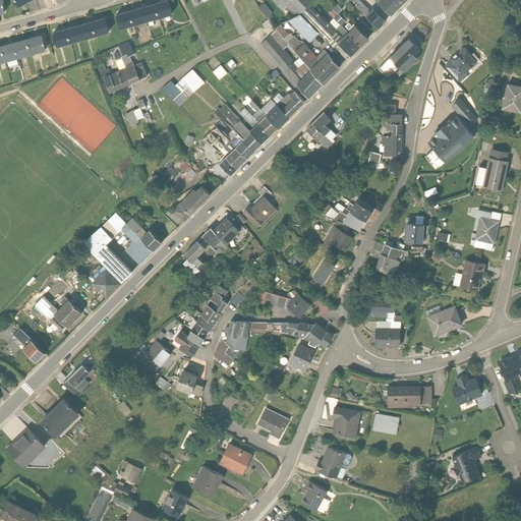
[(168,0),(165,0),(116,13),(120,29),(172,14),(168,0)]
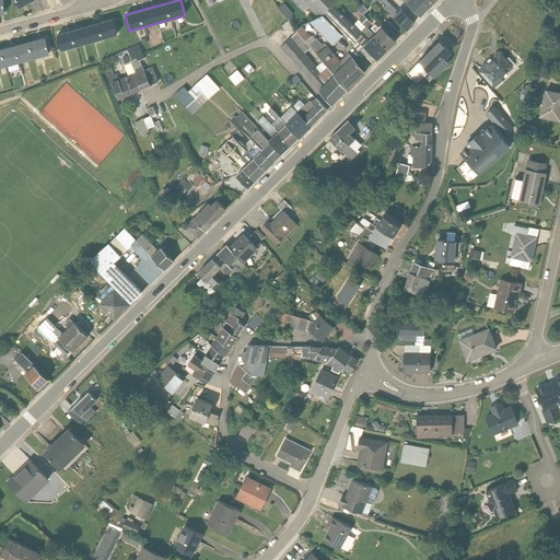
[(334,0),(305,0),(319,14),(334,0)]
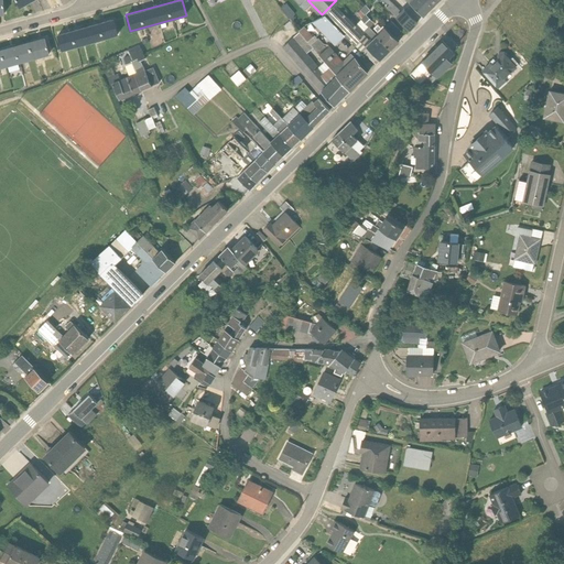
[(396,11),(399,7),(390,0),(383,0),(382,1),(396,11)]
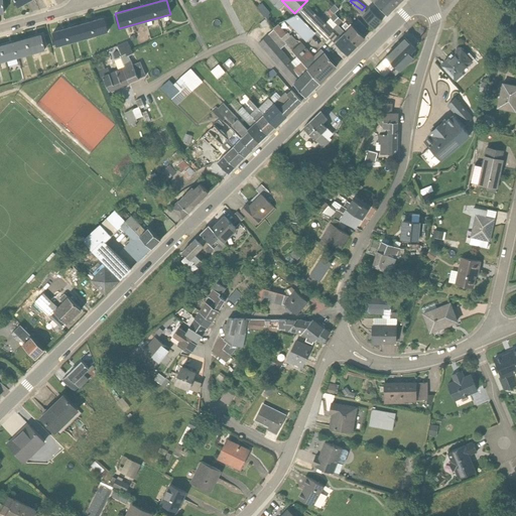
[(396,7),(388,0),(377,0),(374,3),(387,15),(396,7)]
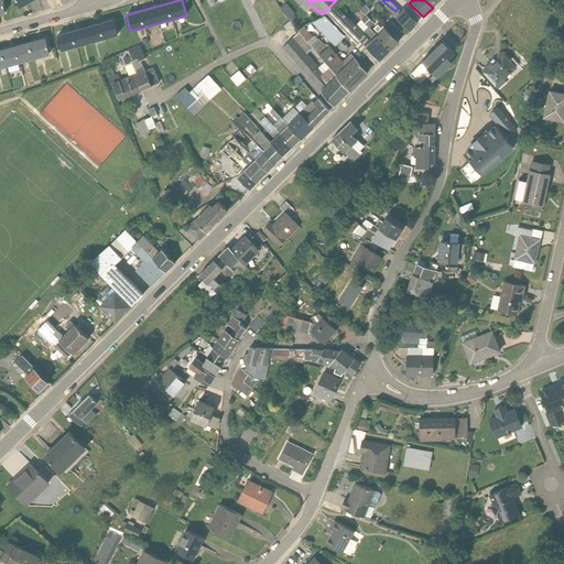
[(292,18),(296,13),(289,4),(284,9),(292,18)]
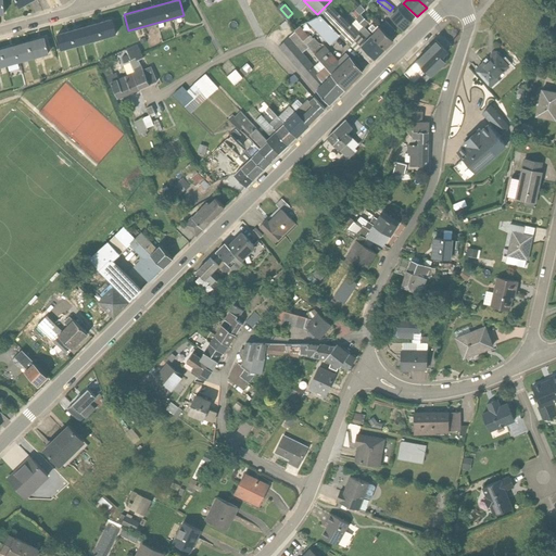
[(329,5),(319,15),(355,51),(361,46),(365,41),(329,5)]
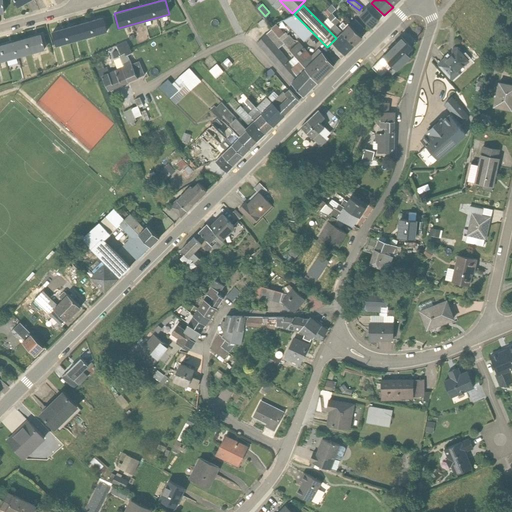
[(371,28),(378,21),(366,8),(359,15),(371,28)]
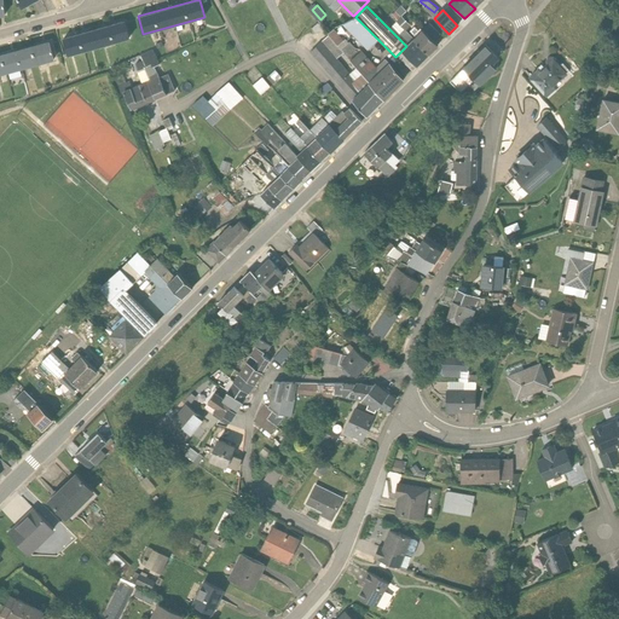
[(343,25),(368,50),(377,39),(354,18),(343,25)]
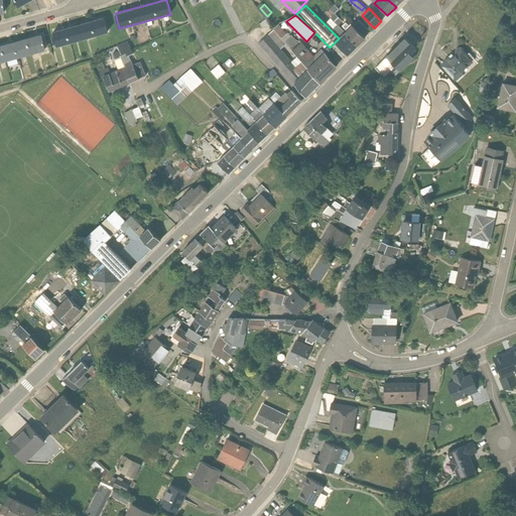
[(104,17),(53,31),(57,46),(108,31),(104,17)]
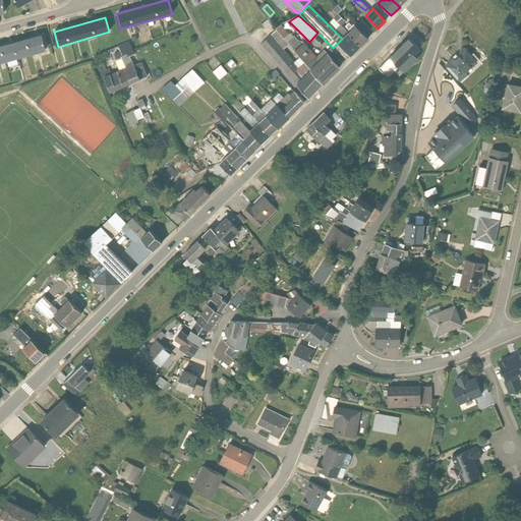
[(347,34),(360,46),(368,39),(355,26),(347,34)]
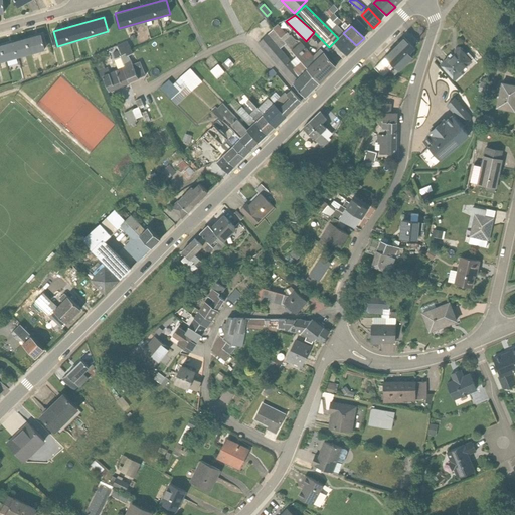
[(258,43),(292,82),(303,73),(281,49),(286,44),(273,29),(258,43)]
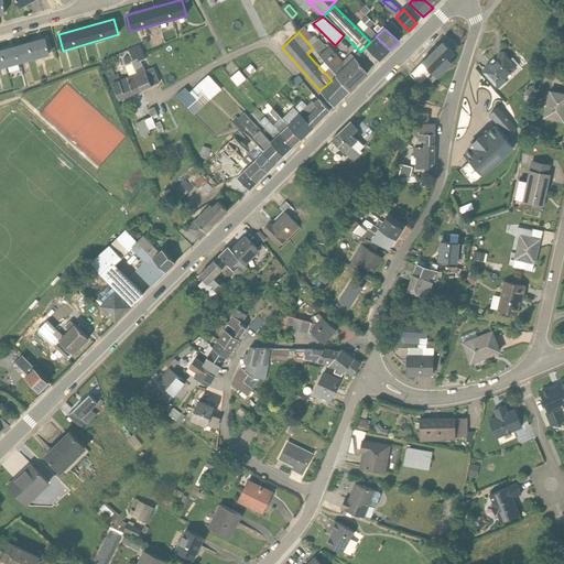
[(45,36),(0,50),(0,67),(50,54),(45,36)]
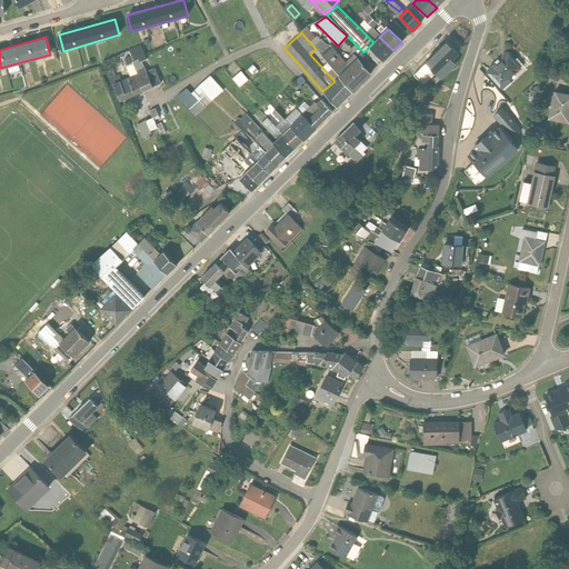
[(369,47),(382,61),(393,50),(379,37),(373,42),(369,47)]
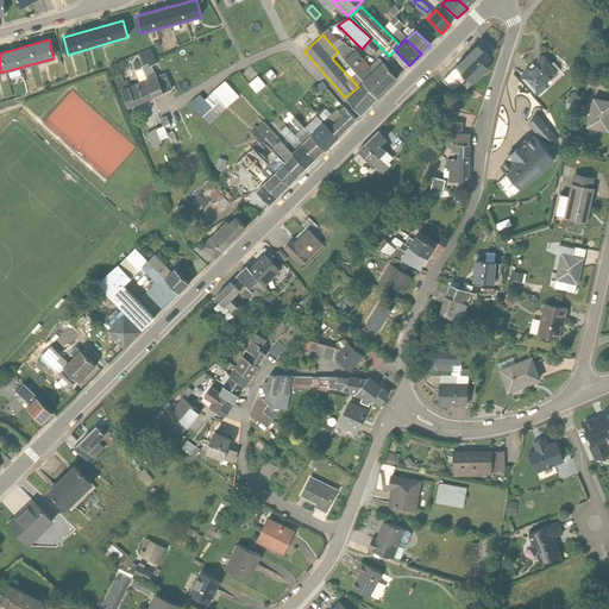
[(491,58),(477,44),(450,71),(466,89),(489,68),(484,64),(491,58)]
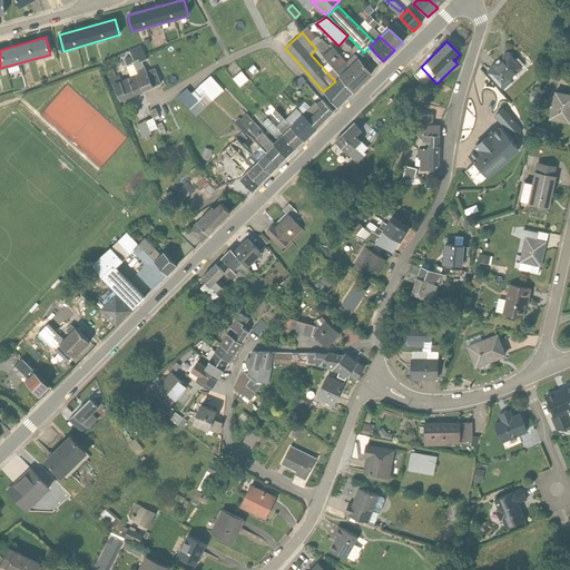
[(137,71),(144,67),(141,62),(147,60),(141,46),(128,51),(131,56),(126,58),(129,65),(128,66),(133,76),(138,74),(137,71)]
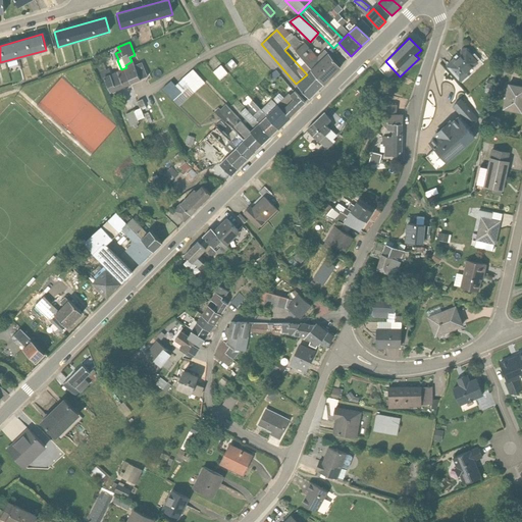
[(295,51),(311,70),(319,63),(329,54),(325,50),(317,56),(305,43),(295,51)]
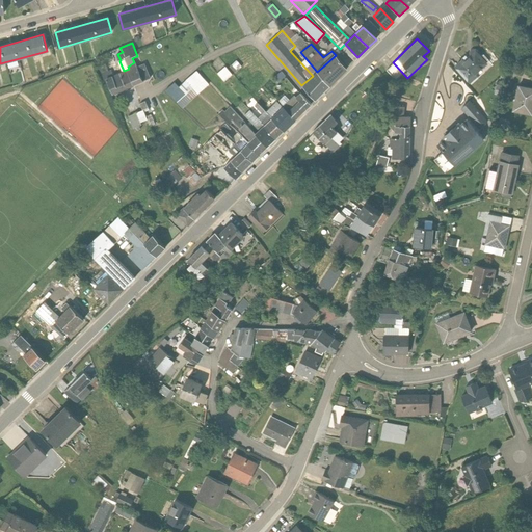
[(487,64),(475,50),(463,60),(462,58),(453,67),(469,84),(478,77),(476,74),(487,64)]
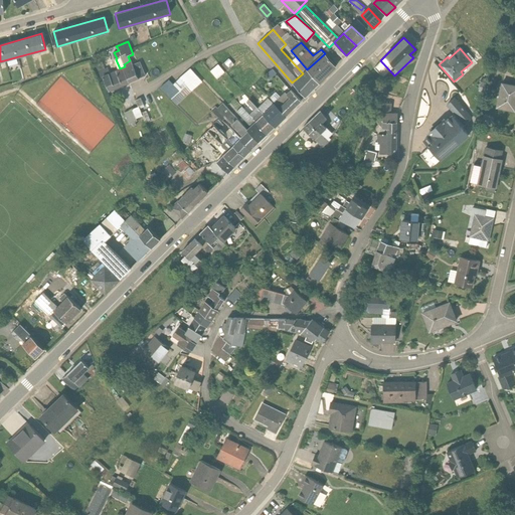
[(307,69),(319,83),(322,80),(324,78),(327,75),(337,67),(325,53),(315,62),(307,69)]
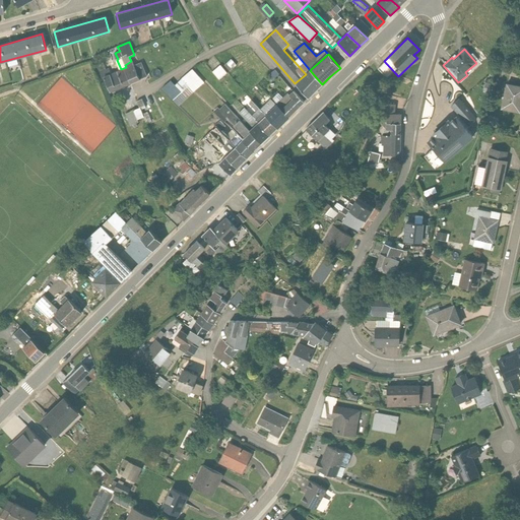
[(236,65),(231,60),(223,66),(230,71),(236,65)]
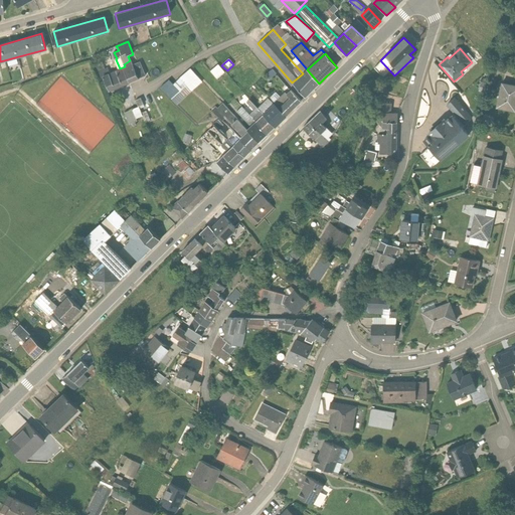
[(124,64),(125,66),(120,68),(109,72),(102,75),(103,76),(109,92),(138,78),(132,64),(130,60),(124,64)]
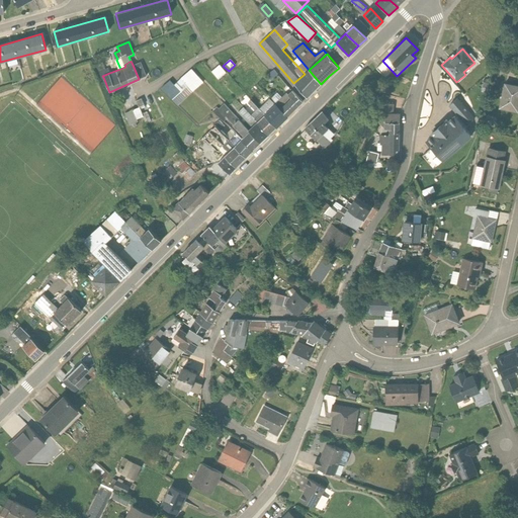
[(102,76),(109,73),(107,68),(104,69),(102,62),(95,65),(101,78),(103,77),(102,76)]
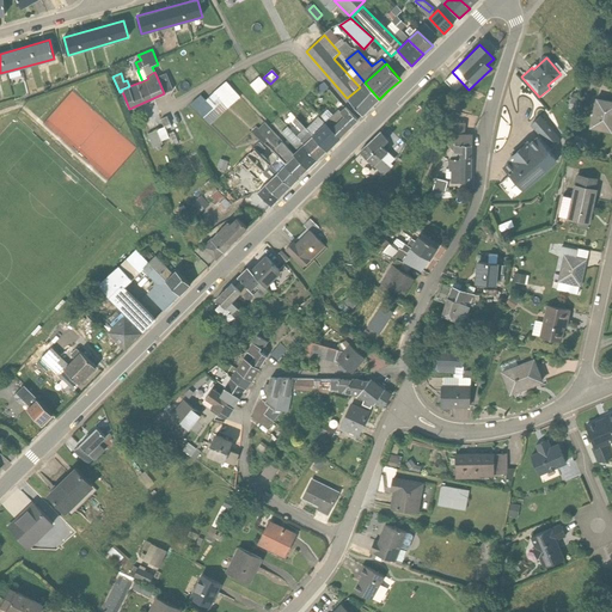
[(157,77),(164,93),(173,90),(166,73),(157,77)]
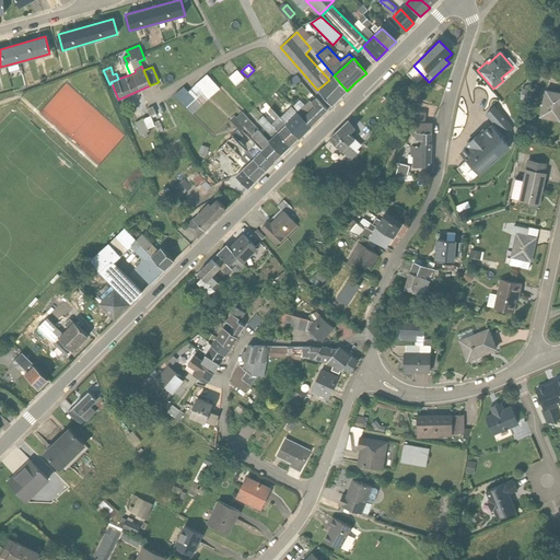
[(244,80),(236,70),(228,78),(235,88),(244,80)]
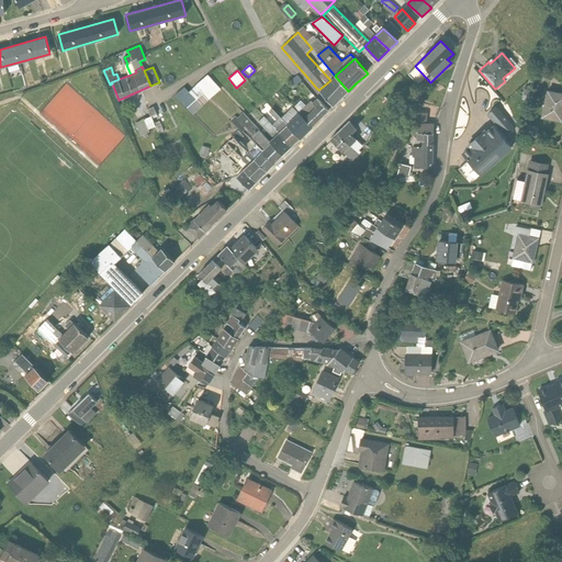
[(187,89),(177,98),(191,114),(221,89),(208,76),(189,92),(187,89)]
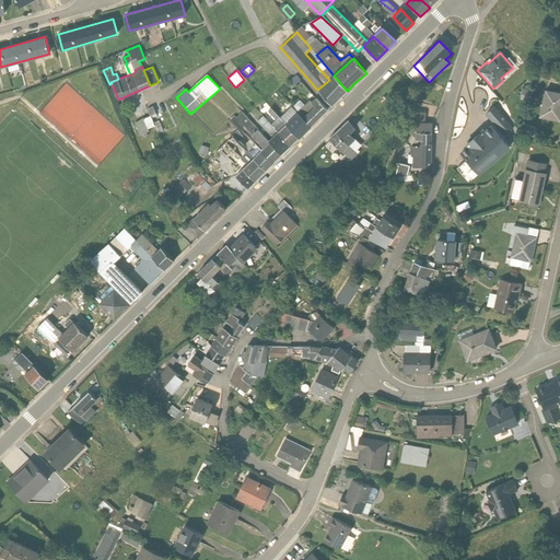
[(317,90),(331,106),(347,91),(334,76),(329,80),(317,90)]
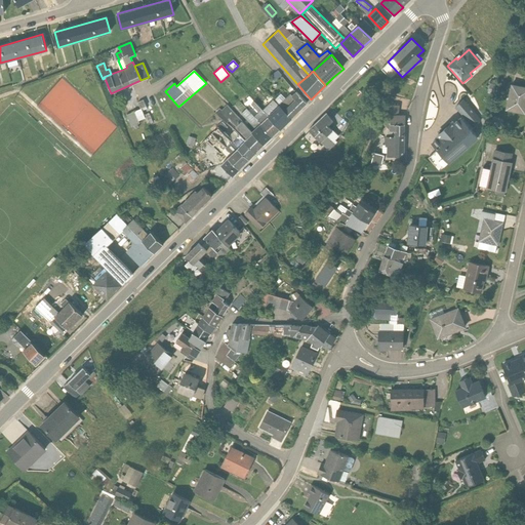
[(524,86),(511,84),(506,110),(524,114),(524,86)]
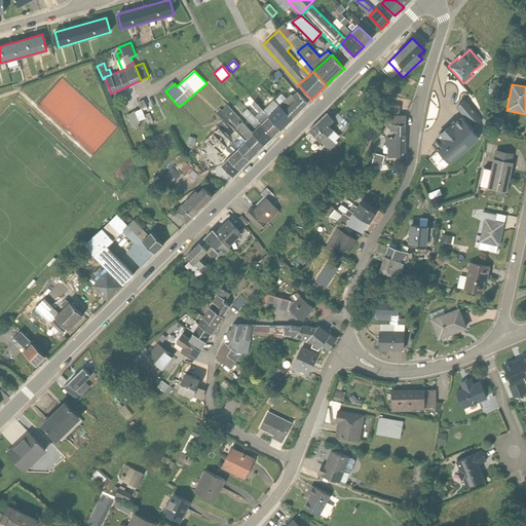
[(278,107),(290,120),(307,105),(296,94),(292,97),(290,96),(278,107)]
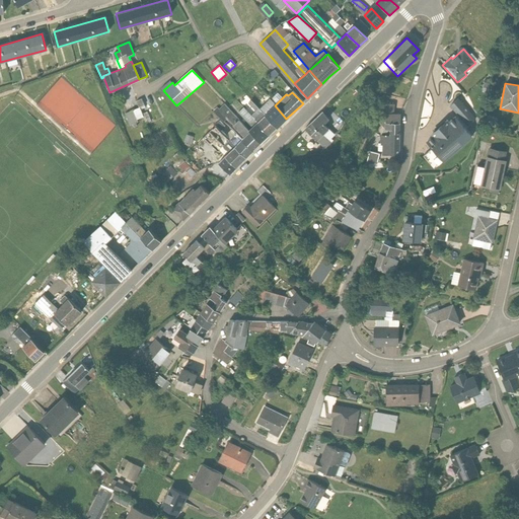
[(475,119),(458,98),(450,106),(467,127),(475,119)]
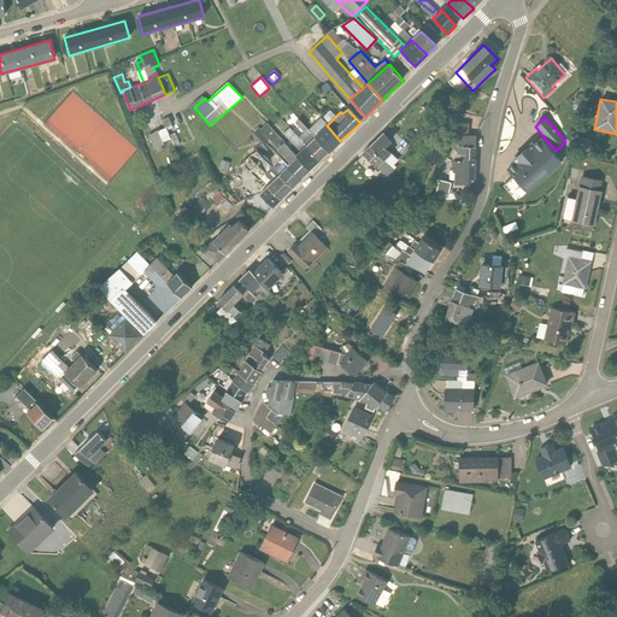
[(458,135),(469,135),(469,124),(454,122),(445,141),(458,153),(458,135)]
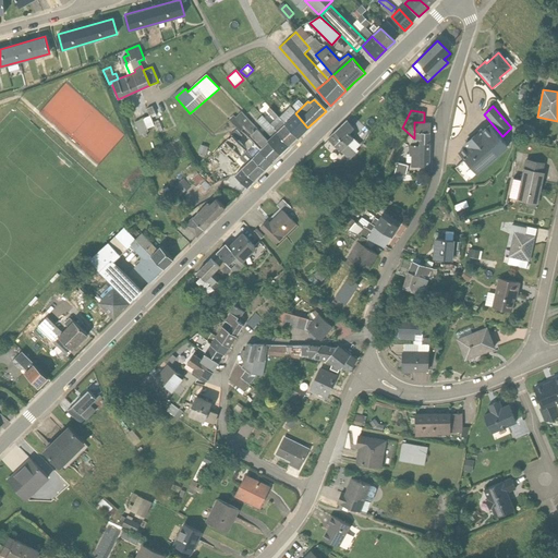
[(251,136),(256,130),(241,113),(234,121),(251,136)]
